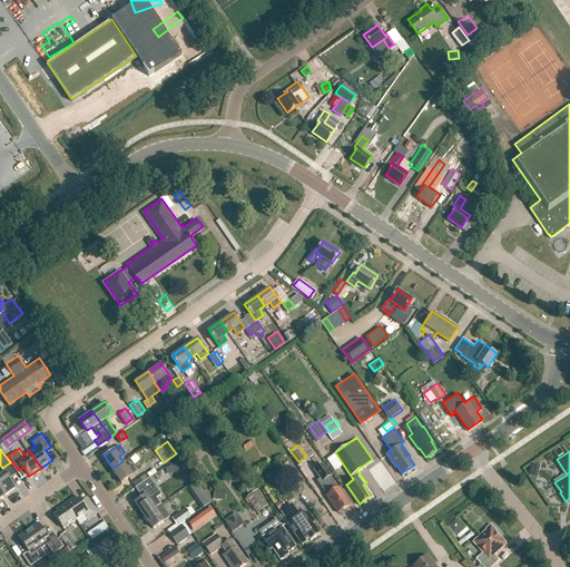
[(123,461),(112,468),(121,480),(137,470),(131,462),(126,466),(123,461)]
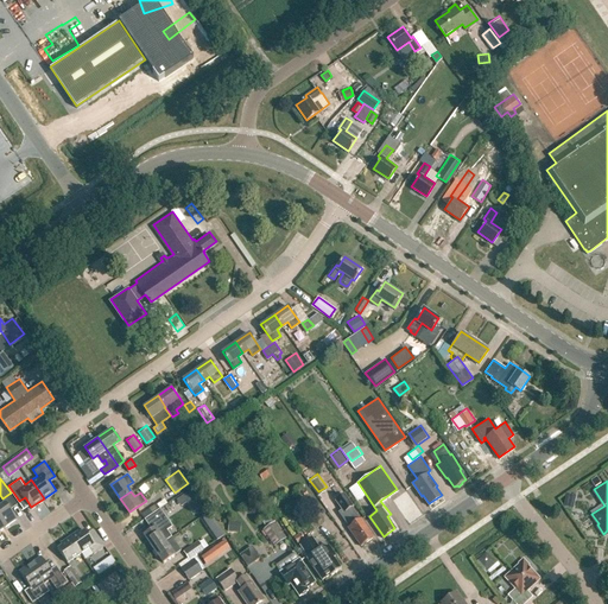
[(362,517),(361,519),(353,507),(354,506),(346,493),(336,498),(343,508),(340,512),(346,521),(348,519),(352,525),(349,527),(361,545),(374,536),(362,517)]
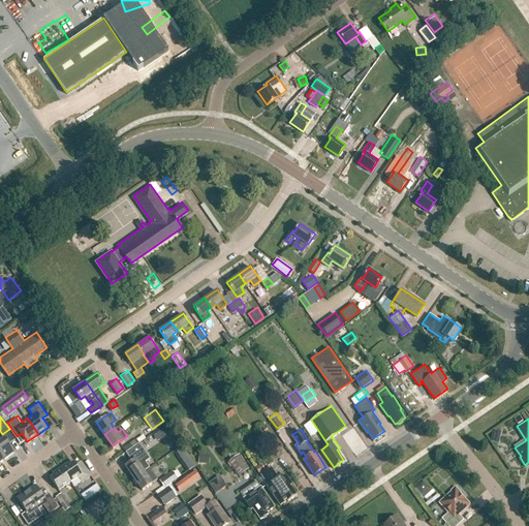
[(169,431),(164,434),(169,443),(175,439),(169,431)]
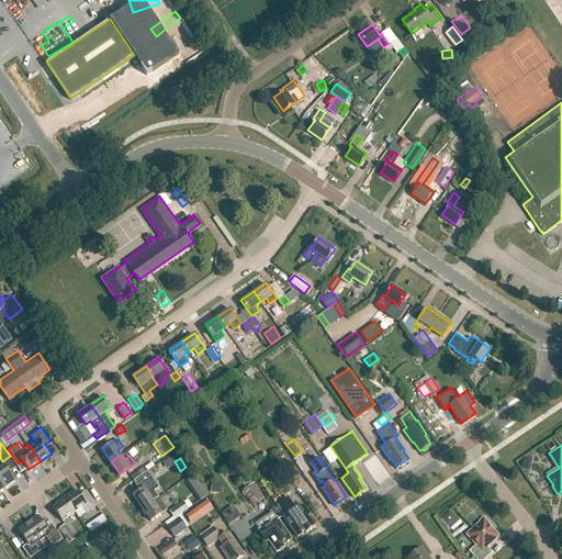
[(0,479),(4,485),(15,478),(6,464),(0,467),(0,479)]
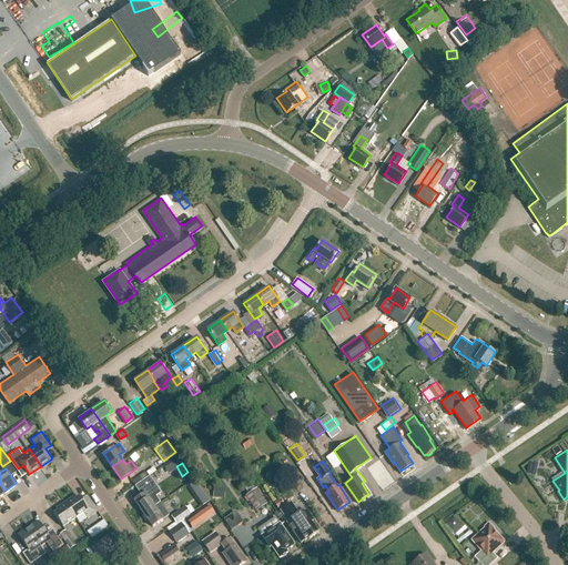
[(135,484),(142,494),(135,500),(143,512),(160,501),(155,495),(161,492),(150,475),(135,484)]
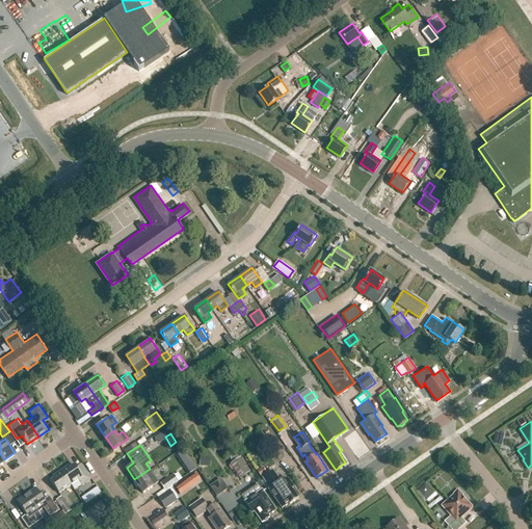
[(237,450),(229,456),(233,460),(240,455),(237,450)]
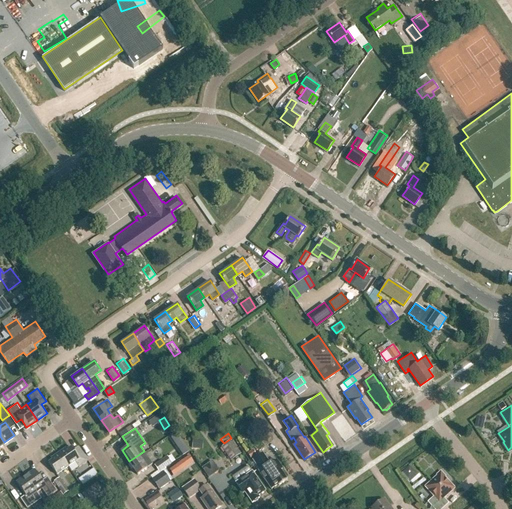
[(222,444),(232,458),(241,451),(232,438),(231,438),(224,443),(222,444)]
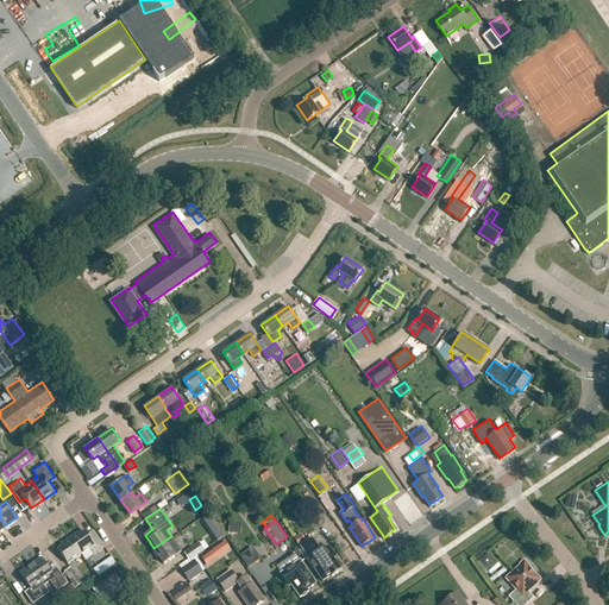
[(70,536),(81,553),(89,547),(94,553),(105,544),(93,529),(87,533),(85,529),(80,531),(79,530),(70,536)]
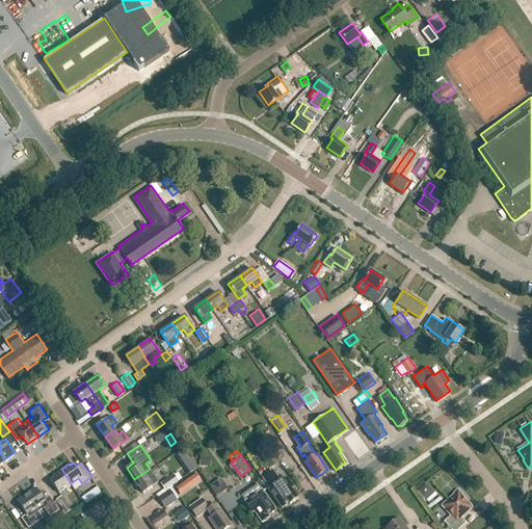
[(51,478),(59,491),(71,483),(61,469),(53,474),(54,476),(51,478)]
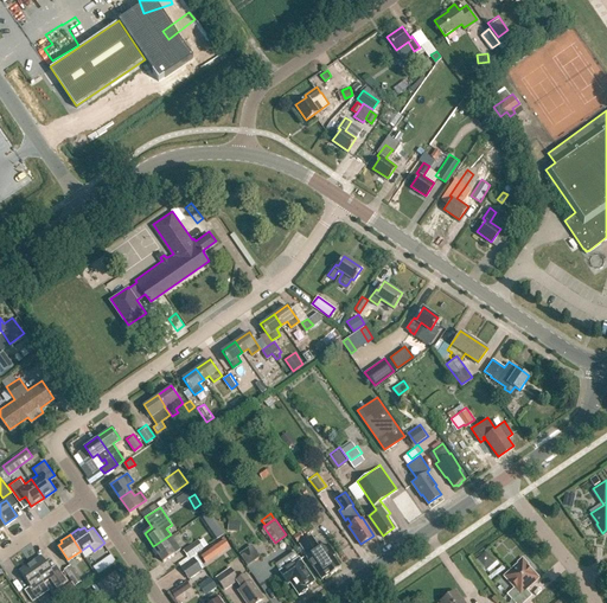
[(171,534),(153,546),(163,560),(174,553),(173,552),(180,549),(171,534)]
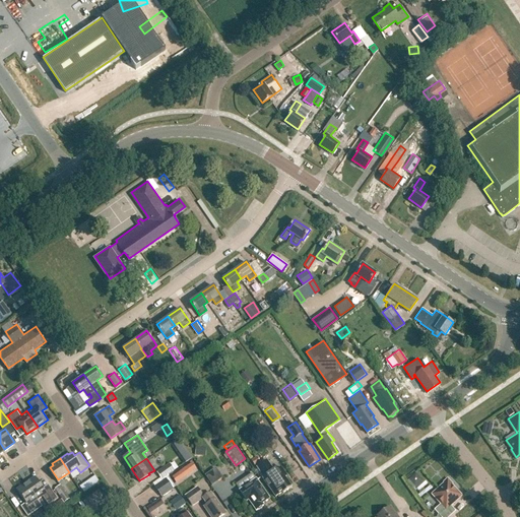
[(263,475),(262,476),(274,496),(281,491),(282,492),(291,486),(284,475),(286,474),(281,466),(277,469),(275,467),(273,468),(266,459),(257,465),(263,475)]
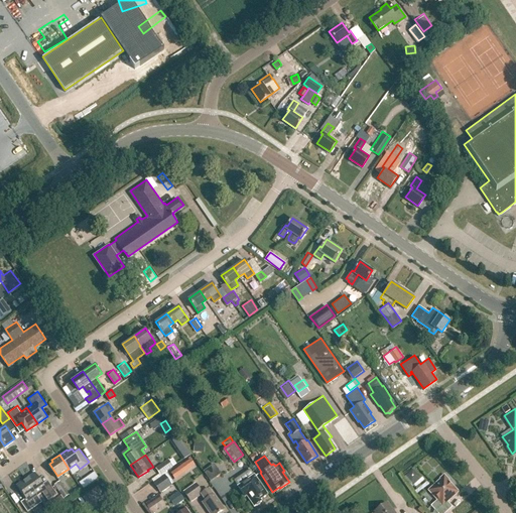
[(172,464),(168,457),(154,467),(159,473),(172,464)]
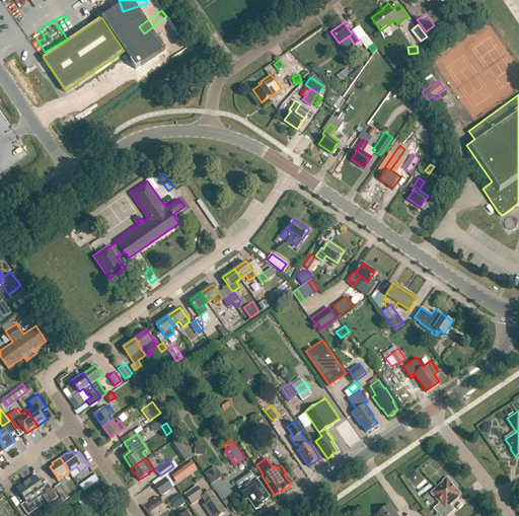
[(188,465),(190,469),(201,463),(199,459),(188,465)]
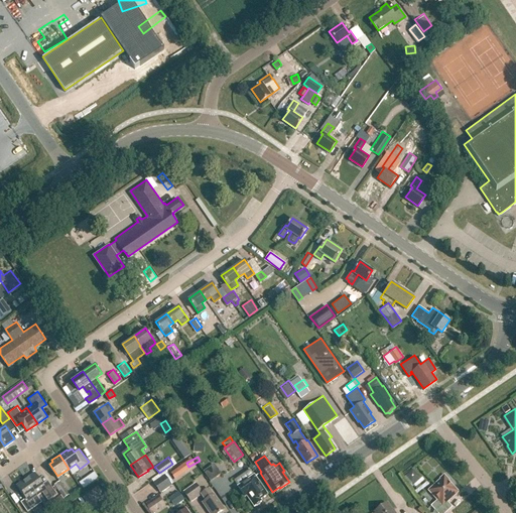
[(170,471),(174,478),(184,471),(179,464),(170,471)]
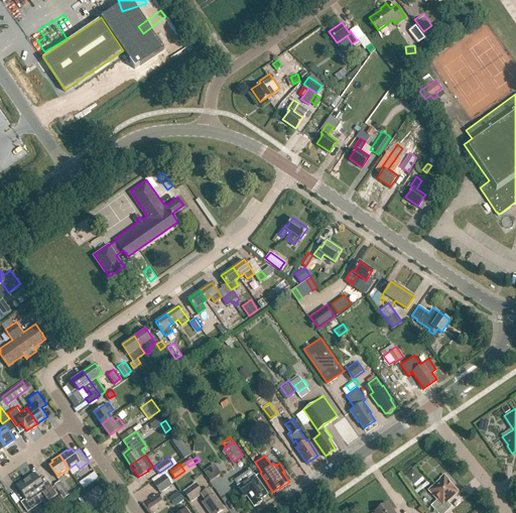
[(93,469),(78,480),(83,487),(98,477),(93,469)]
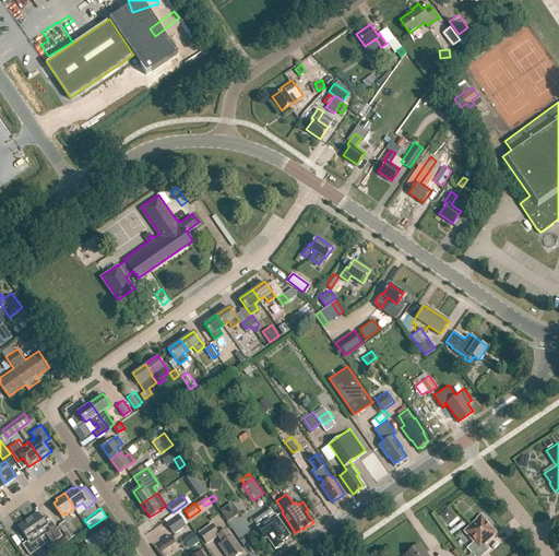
[(28,518),(40,536),(46,532),(52,541),(62,533),(51,519),(46,522),(38,510),(31,516),(32,517),(28,518)]
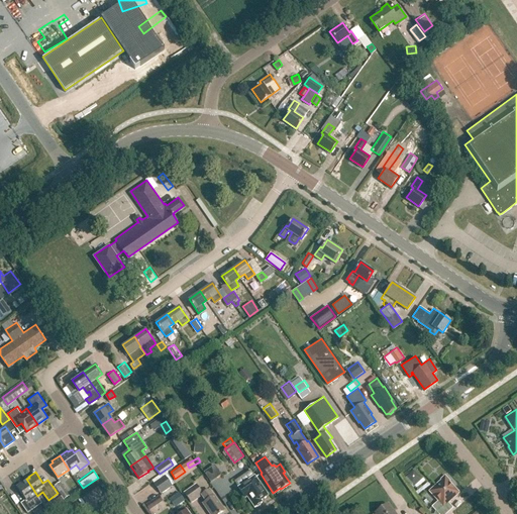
[(164,473),(151,481),(159,492),(171,484),(164,473)]
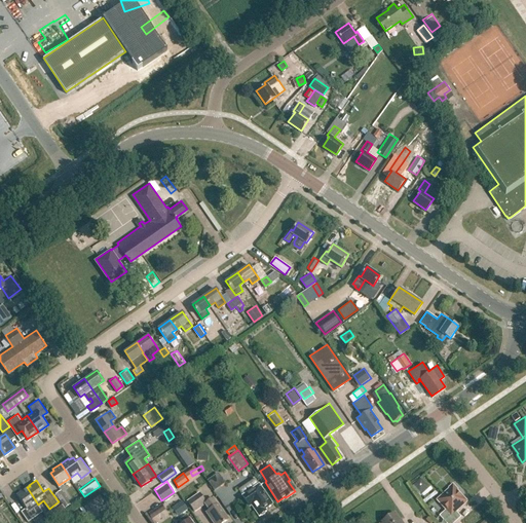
[(437,497),(446,508),(440,514),(448,522),(451,522),(460,515),(456,510),(467,499),(457,487),(458,487),(453,481),(449,485),(449,486),(437,497)]
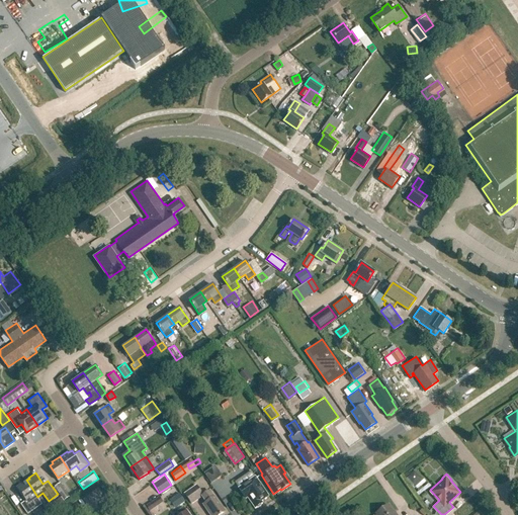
[(260,500),(268,495),(255,476),(238,488),(245,497),(247,496),(254,507),(262,502),(260,500)]
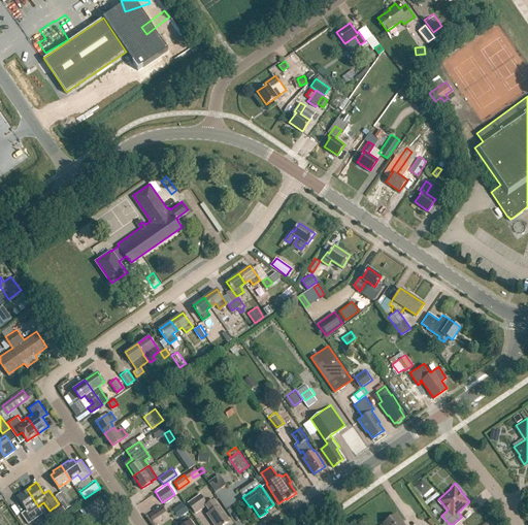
[(21,512),(28,522),(42,513),(38,506),(27,489),(24,491),(24,490),(17,495),(26,509),(21,512)]
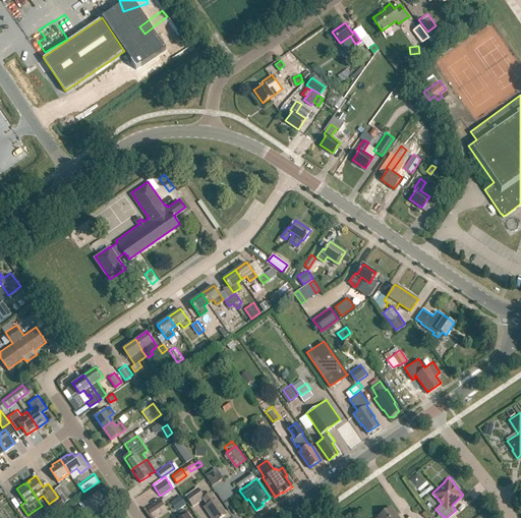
[(60,483),(54,487),(63,501),(69,497),(60,483)]
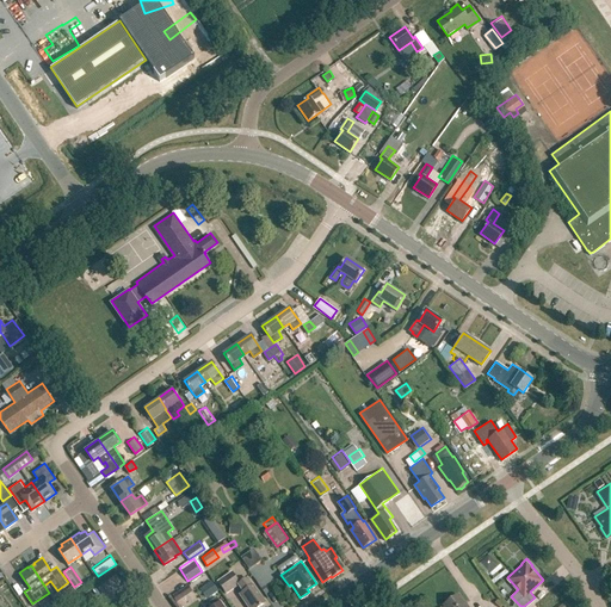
[(215,580),(224,592),(239,582),(230,569),(215,580)]
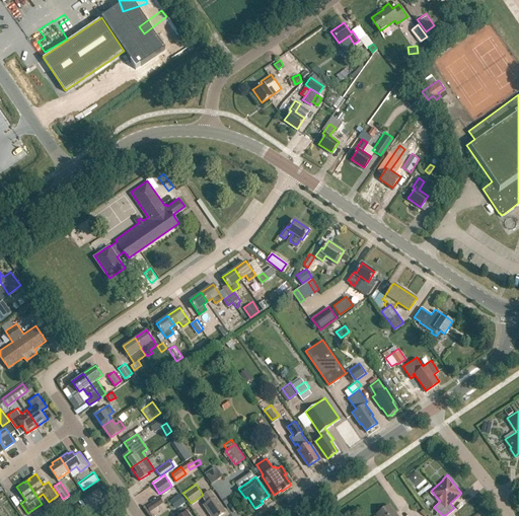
[(206,502),(205,502),(215,515),(218,515),(225,511),(211,490),(202,496),(206,502)]
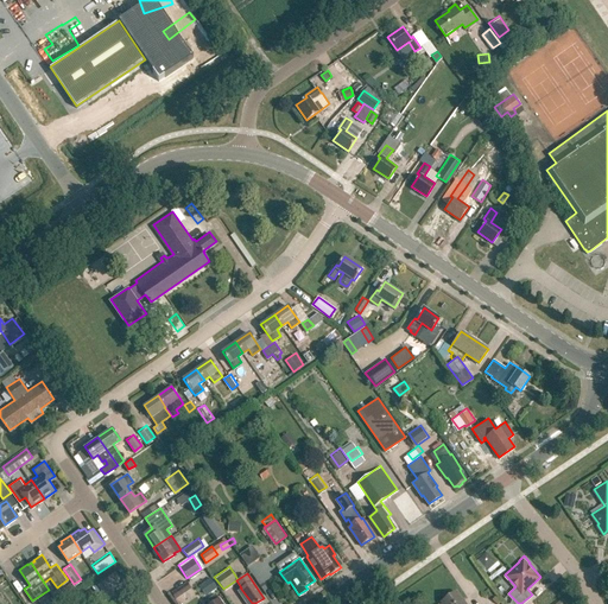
[(216,585),(209,576),(197,583),(204,593),(216,585)]
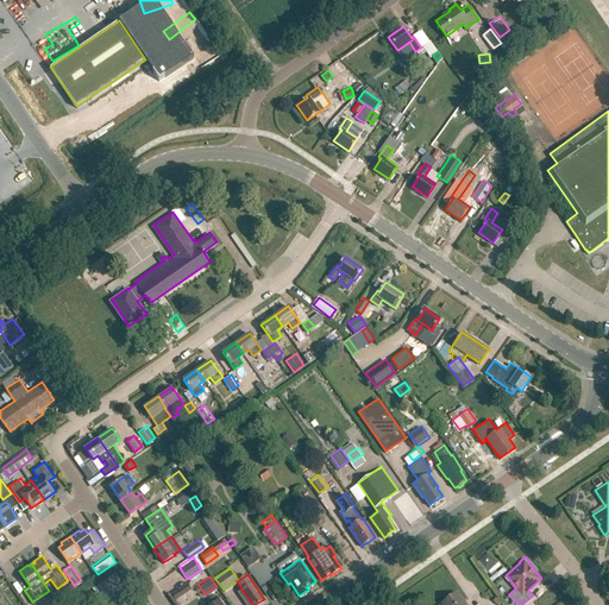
[(66,587),(70,593),(76,590),(71,583),(66,587)]
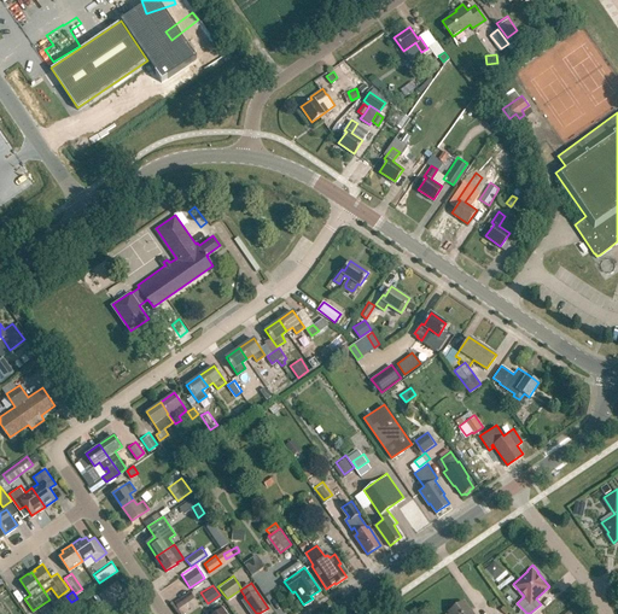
[(473,613),(472,613),(464,600),(448,610),(450,613),(473,613),(474,613),(473,613)]
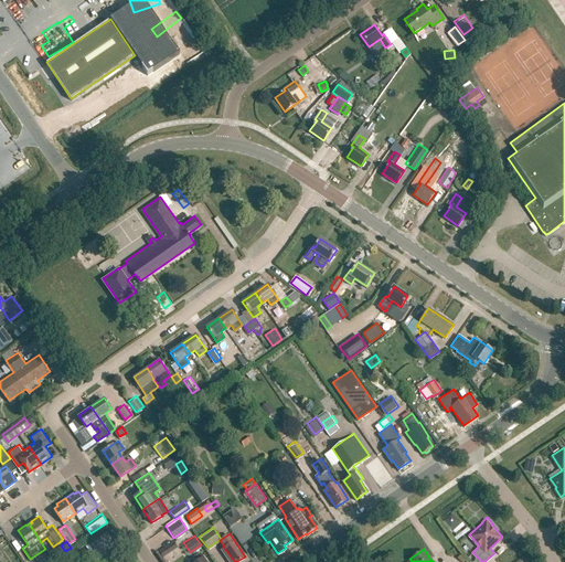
[(208,561),(201,551),(193,555),(196,561),(193,561),(208,561)]
